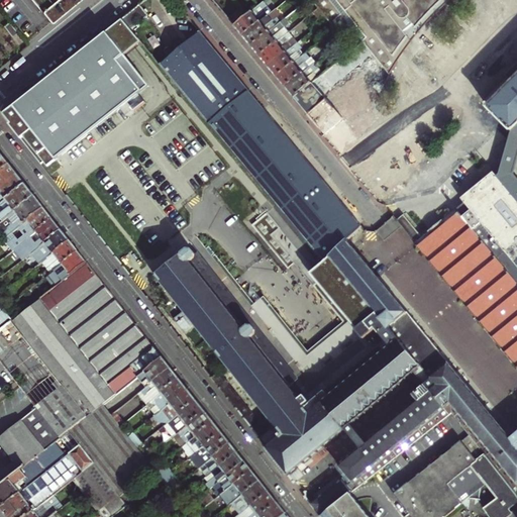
[(30,0),(50,23),(52,24),(53,23),(54,23),(81,0),(30,0)]
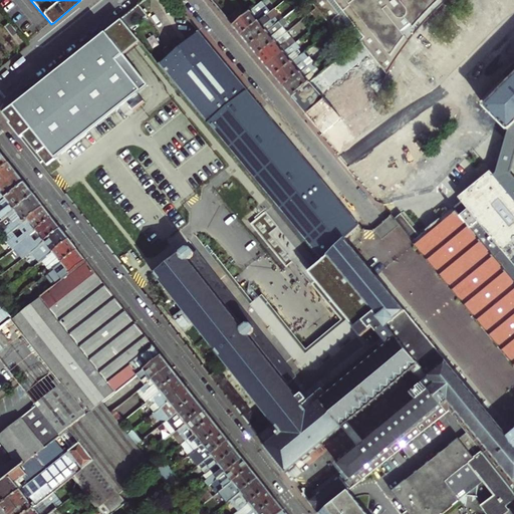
[(237,31),(242,36),(267,15),(263,10),(266,7),(264,5),(270,1),(269,0),(264,0),(233,26),(237,31)]
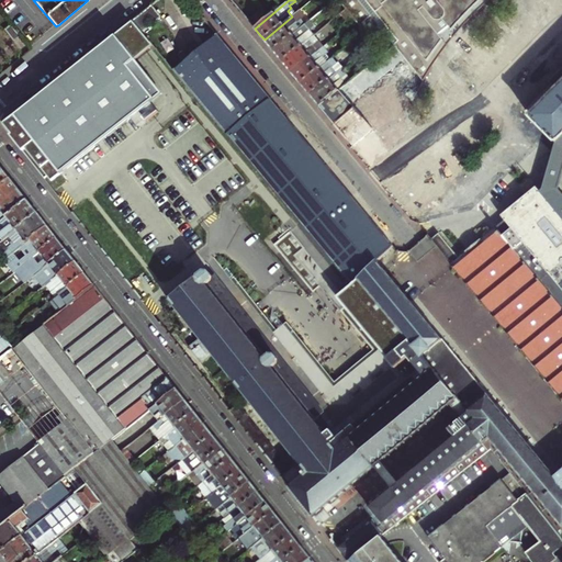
[(438,58),(453,41),(467,24),(481,8),(490,0),(340,0),(347,8),(366,30),(374,40),(384,52),(347,83),(319,107),(327,116),(335,125),(409,62),(425,80),(438,58)]
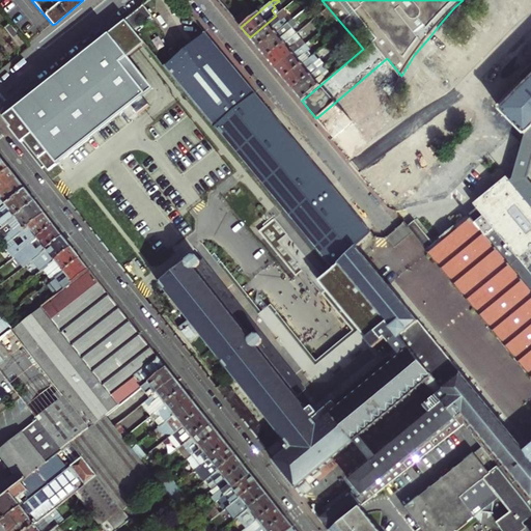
[(316,0),(325,10),(328,7),(322,0),(316,0)]
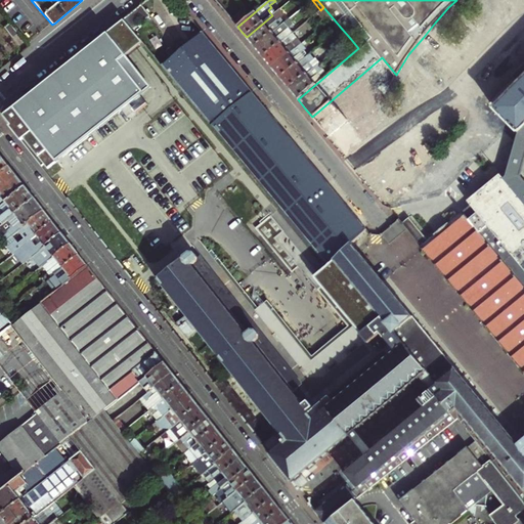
[(151,16),(142,4),(124,18),(125,19),(134,30),(151,16)]
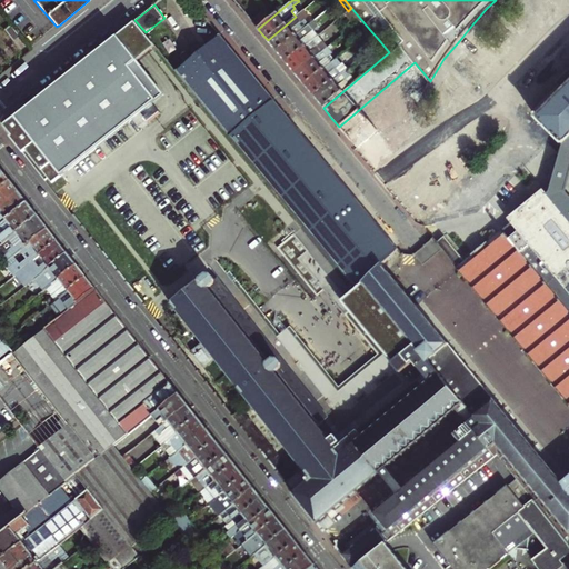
[(306,9),(296,17),(268,40),(272,47),(277,51),(306,28),(301,22),(305,19),(306,13),(308,12),(306,9)]
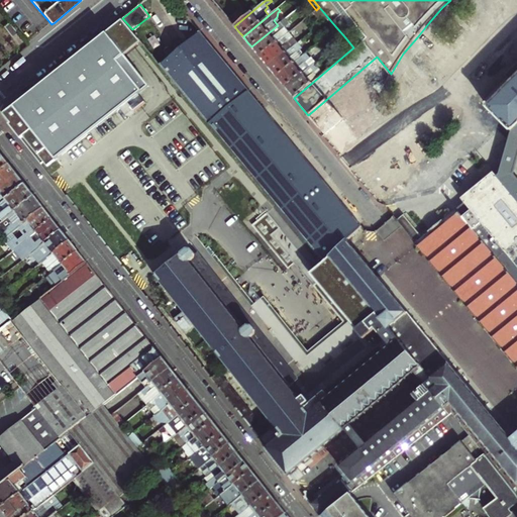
[(281,22),(278,25),(251,46),(255,53),(260,57),(285,35),(281,31),(286,27),(286,26),(290,23),(286,18),(285,19),(281,22)]
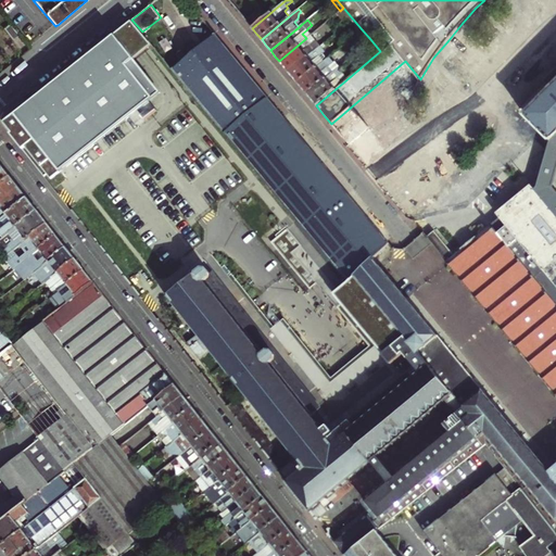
[(4,26),(14,37),(20,33),(11,21),(4,26)]
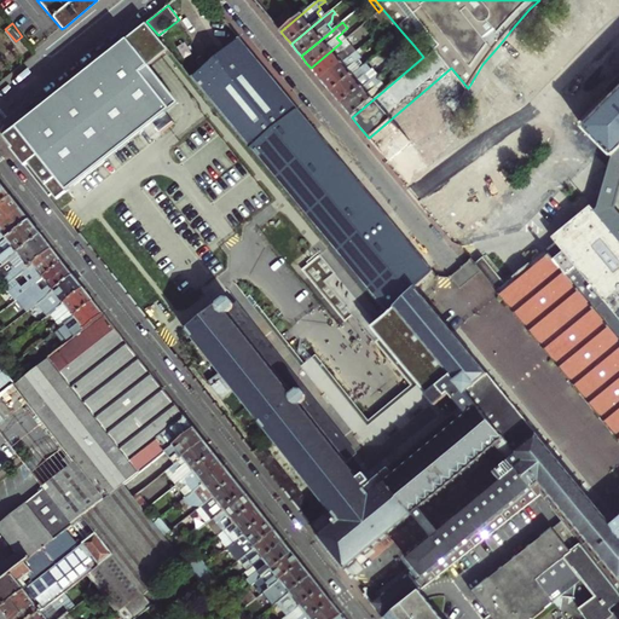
[(19,125),(6,136),(15,146),(13,149),(50,195),(52,192),(56,198),(179,100),(150,64),(158,58),(169,48),(158,35),(148,23),(105,57),(104,56),(91,65),(93,68),(21,126),(19,125)]
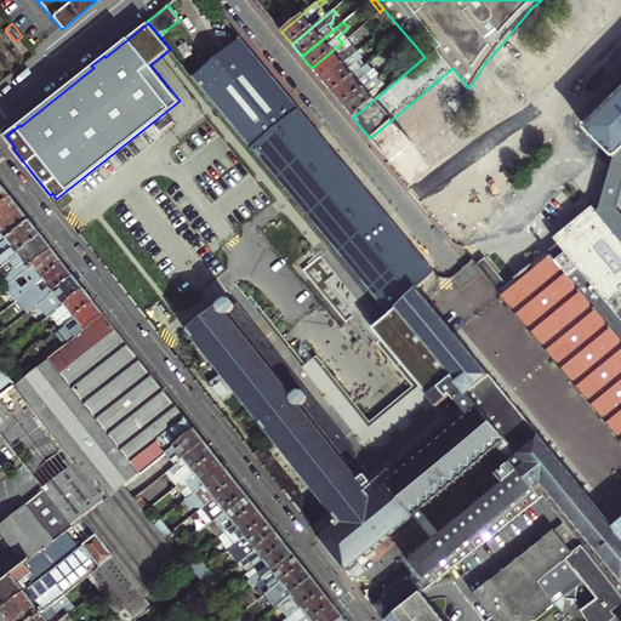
[(358,29),(352,35),(357,41),(364,35),(358,29)]
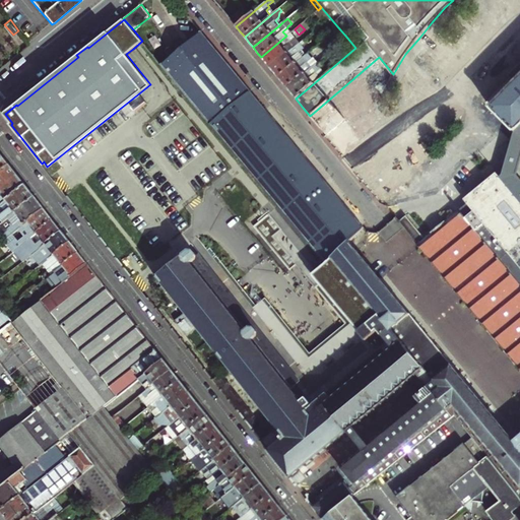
[(342,41),(346,37),(338,27),(334,30),(342,41)]
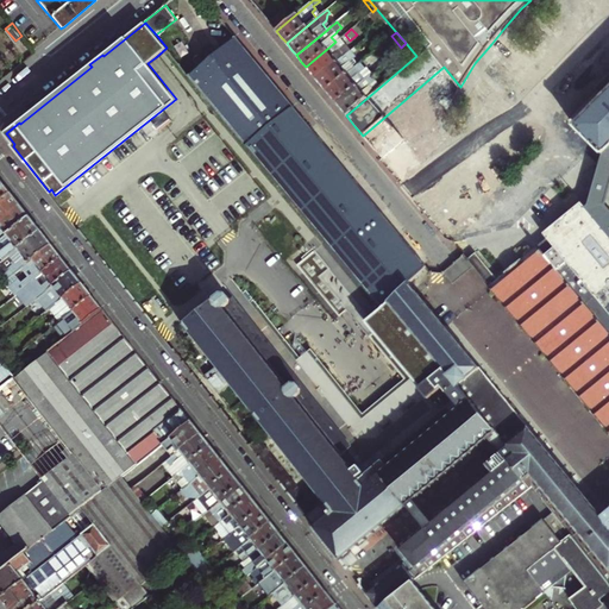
[(384,309),(409,287),(427,269),(236,37),(217,54),(214,50),(207,52),(199,57),(202,66),(189,76),(262,164),(322,238),(341,261),(383,311),(384,309)]
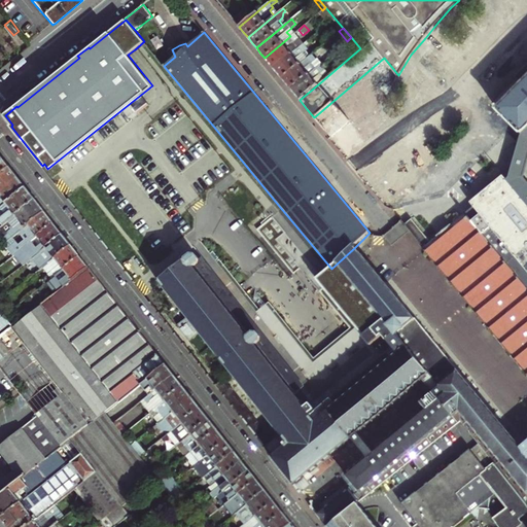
[(295,32),(290,36),(265,58),(270,64),(274,68),(304,43),(295,32)]
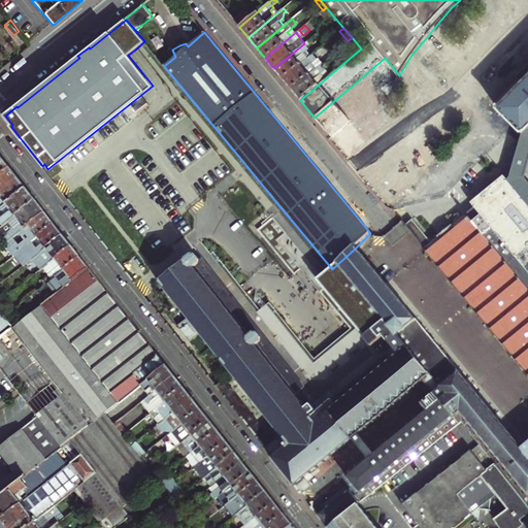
[(308,47),(304,43),(274,68),(278,74),(283,78),(308,58),(303,52),(308,47)]
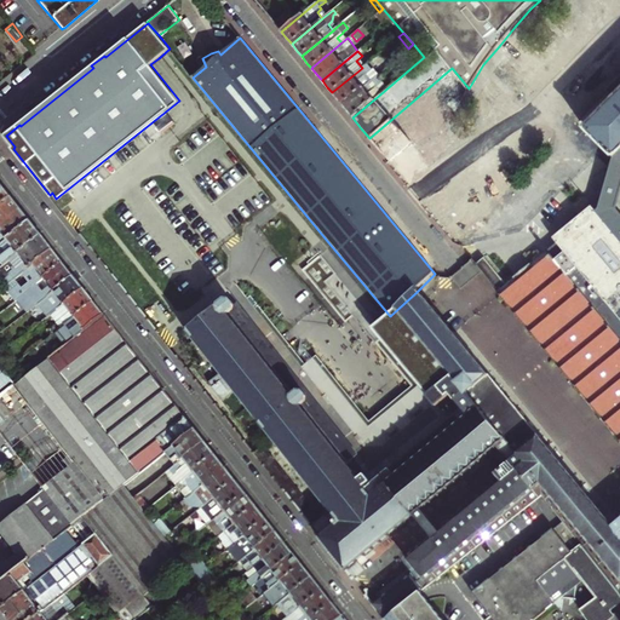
[(368,62),(362,68),(332,92),(337,99),(342,105),(372,79),(367,73),(373,68),(368,62)]
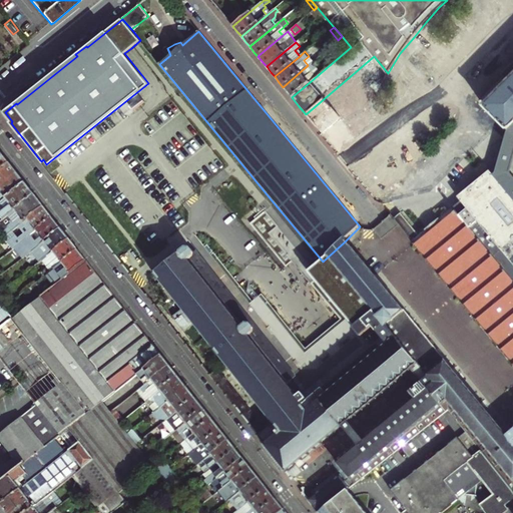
[(313,61),(308,65),(283,87),(288,92),(292,97),(317,76),(313,71),(317,67),(313,61)]
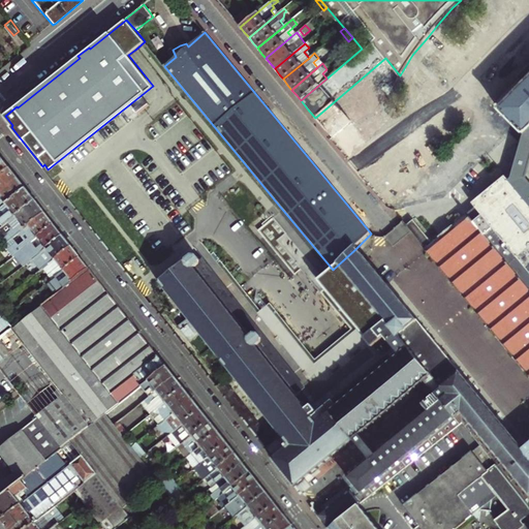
[(528,68),(519,80),(524,85),(499,111),(524,135),(528,129),(528,68)]
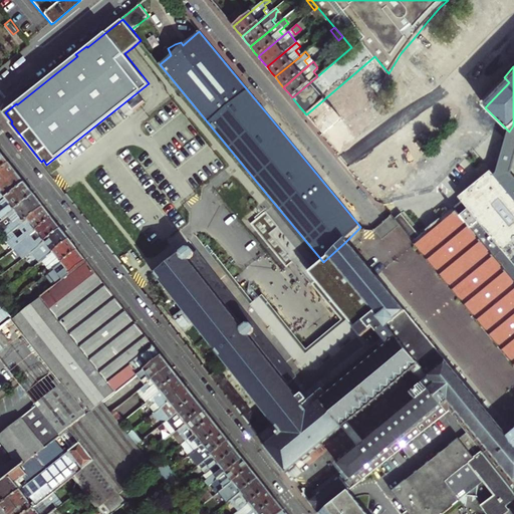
[(497,174),(494,175),(513,199),(513,174),(512,171),(513,161),(513,125),(509,132),(497,174)]
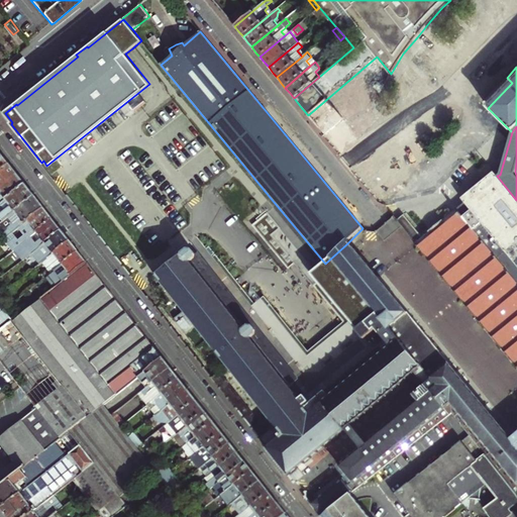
[(1,152),(0,152),(0,171),(9,164),(6,160),(1,152)]
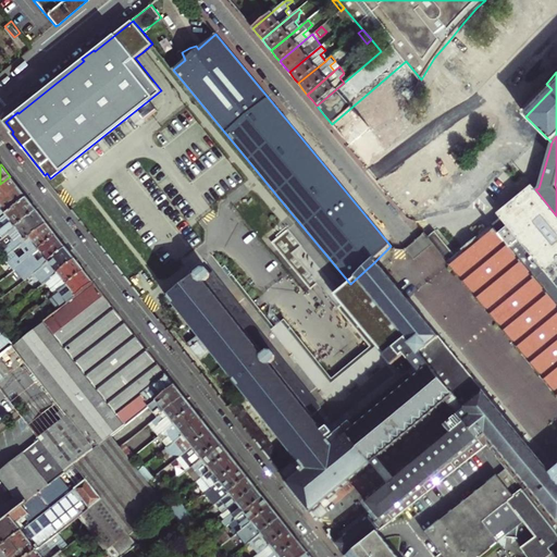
[(10,176),(0,184),(0,201),(19,187),(16,184),(10,176)]
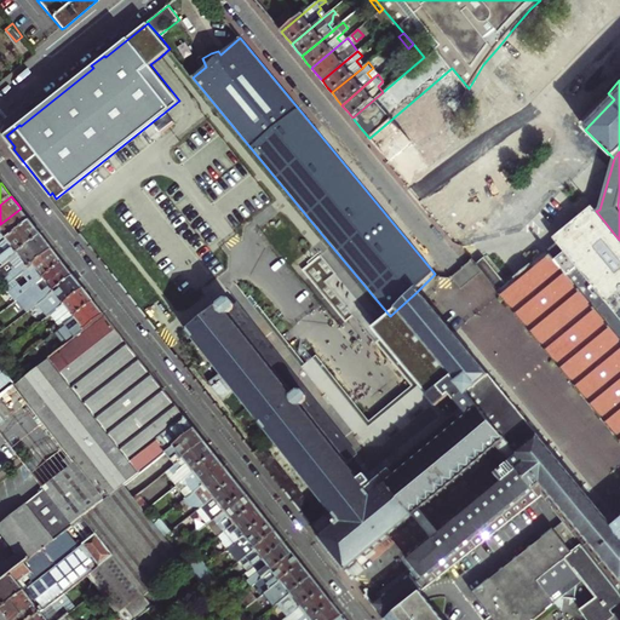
[(619,442),(619,240),(596,211),(591,205),(554,237),(558,244),(516,279),(493,251),(475,267),(619,442)]
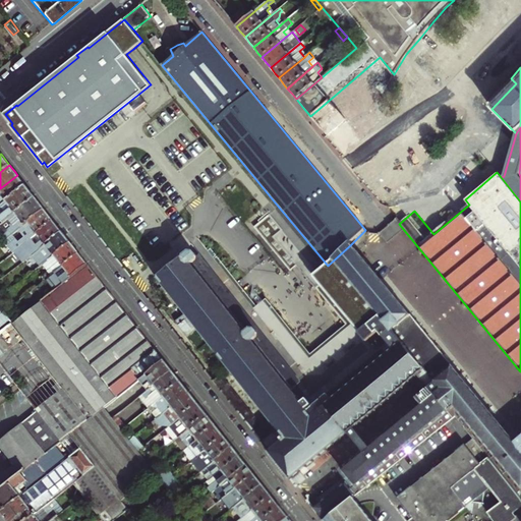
[(17,175),(0,188),(0,204),(25,185),(22,181),(17,175)]
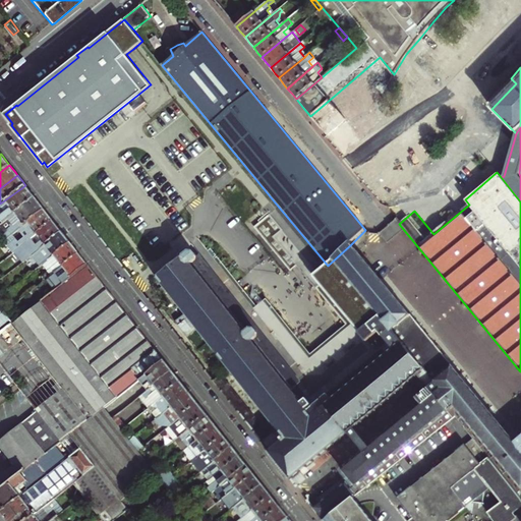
[(25,185),(0,204),(0,223),(1,225),(35,197),(32,192),(25,185)]
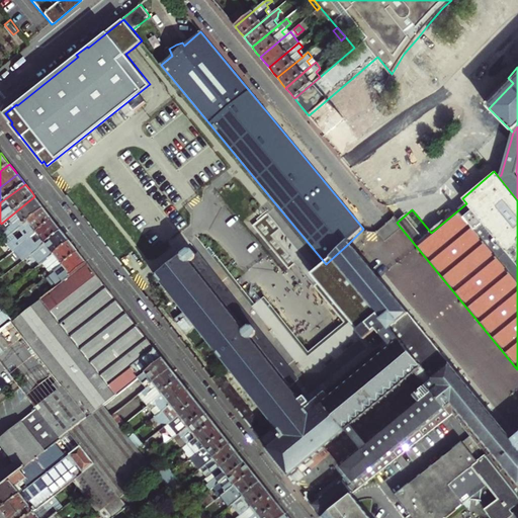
[(34,196),(1,224),(0,224),(0,230),(2,234),(0,235),(0,237),(3,242),(10,236),(14,233),(18,230),(45,208),(40,203),(34,196)]
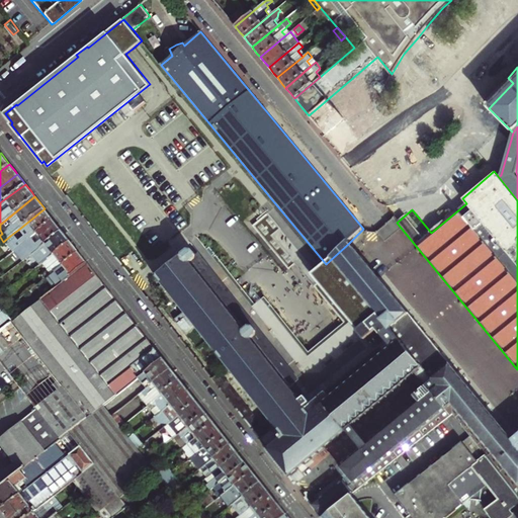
[(189,251),(183,256),(159,275),(157,277),(184,312),(174,320),(186,335),(196,327),(282,436),(266,449),(288,478),(297,470),(327,446),(342,465),(346,461),(332,443),(414,377),(417,375),(390,340),(387,341),(382,336),(384,335),(328,267),(319,274),(281,229),(290,222),(274,202),(252,221),(257,226),(255,228),(290,270),(296,265),(345,324),(310,353),(265,298),(256,306),(209,249),(196,259),(196,255),(194,252),(189,251)]
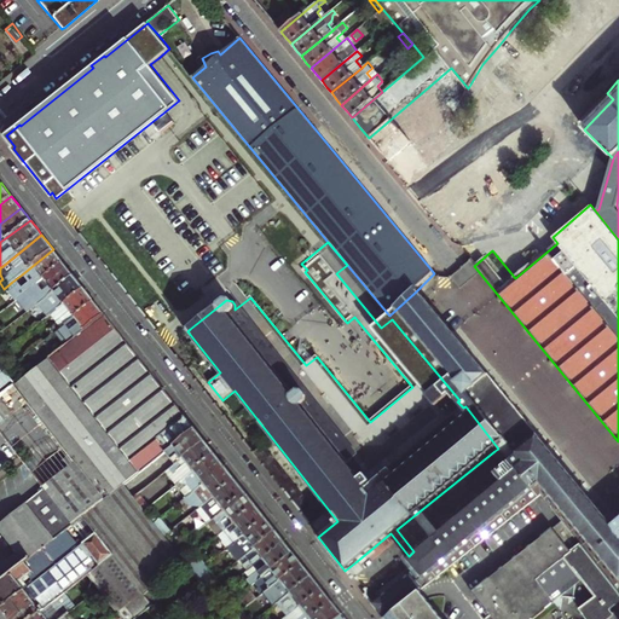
[(12,282),(4,289),(0,291),(11,304),(17,299),(64,262),(61,258),(53,249),(22,275),(27,282),(18,289),(12,282)]
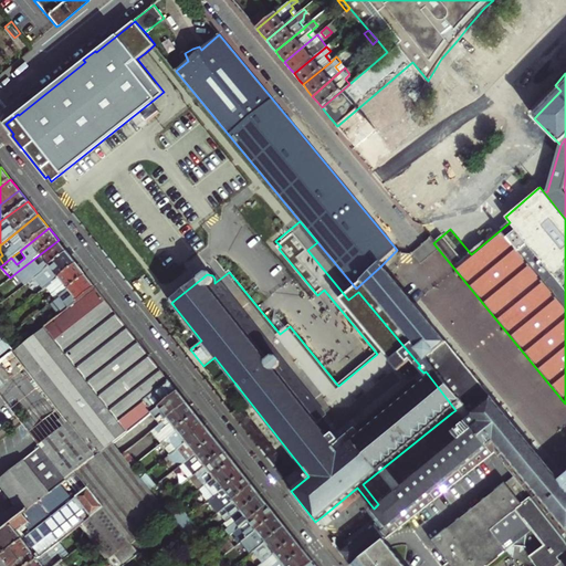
[(59,240),(16,273),(25,285),(35,278),(67,252),(64,248),(59,240)]
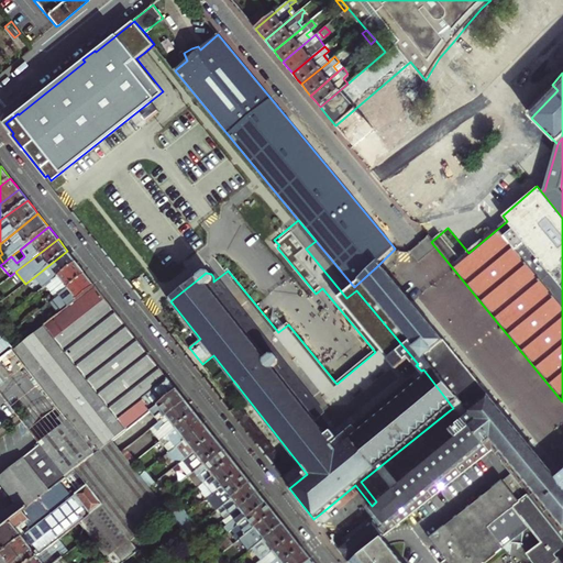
[(510,473),(562,538),(562,468),(553,477),(378,265),(355,286),(354,287),(316,241),(306,249),(346,298),(356,290),(418,364),(416,365),(421,371),(423,370),(453,408),(461,401),(472,417),(465,422),(489,452),(492,451),(510,473)]
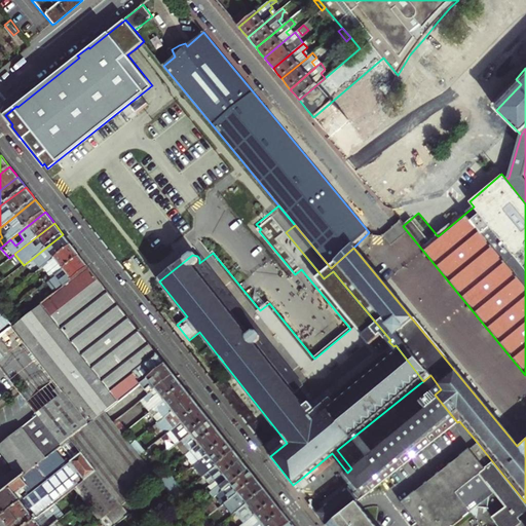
[(63,234),(33,258),(42,268),(71,245),(68,240),(63,234)]
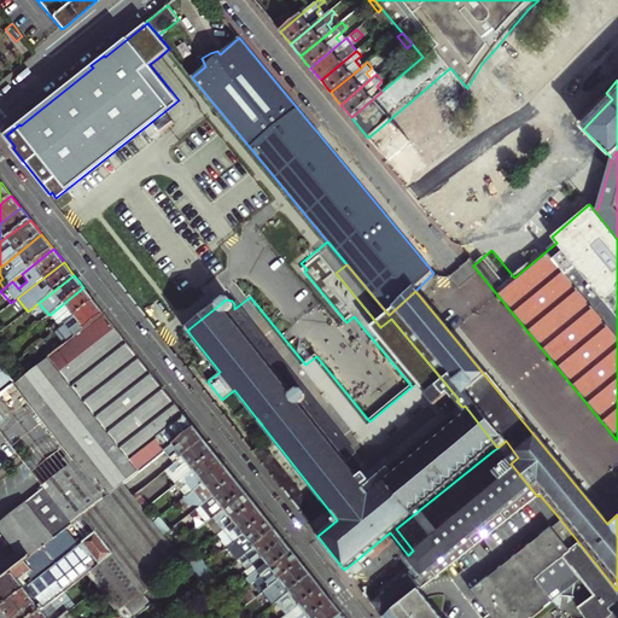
[(83,287),(50,315),(57,325),(54,327),(57,331),(94,301),(91,296),(83,287)]
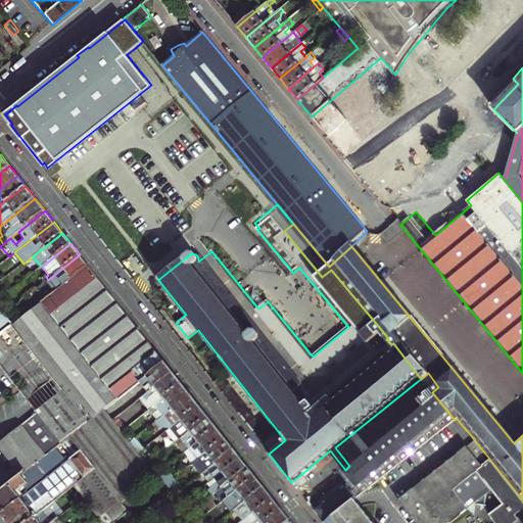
[(80,254),(48,280),(46,282),(54,293),(89,266),(86,262),(80,254)]
